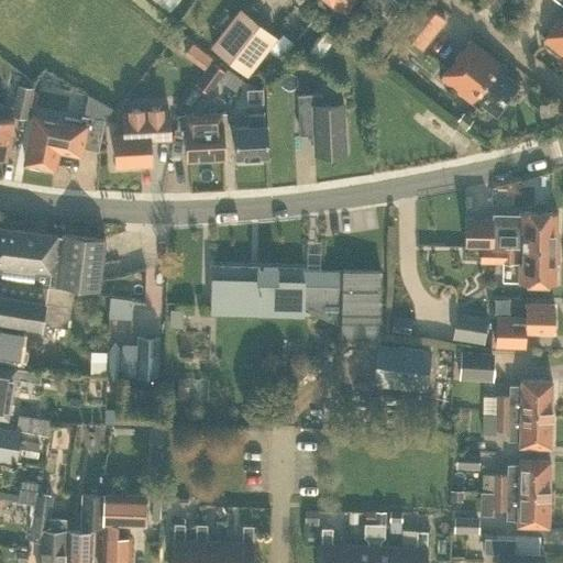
[(330,0),(345,12),(354,0),(330,0)]
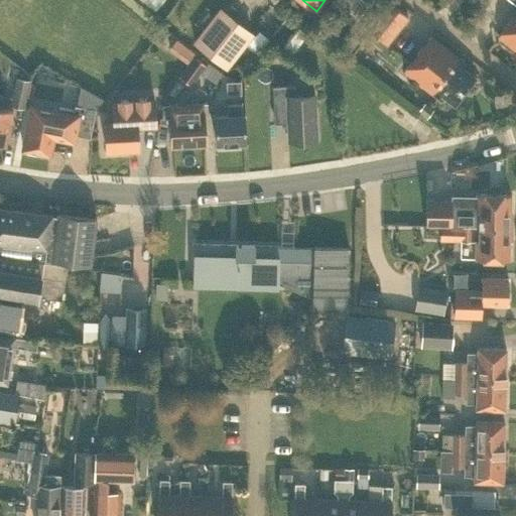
[(515,0),(511,0),(515,3),(515,12),(498,35),(515,49),(515,0)]
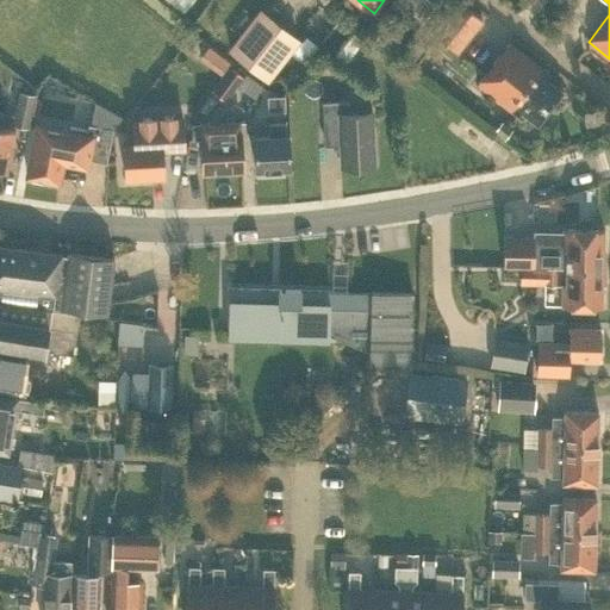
[(439,36),(458,51),(483,20),(462,5),(439,36)]
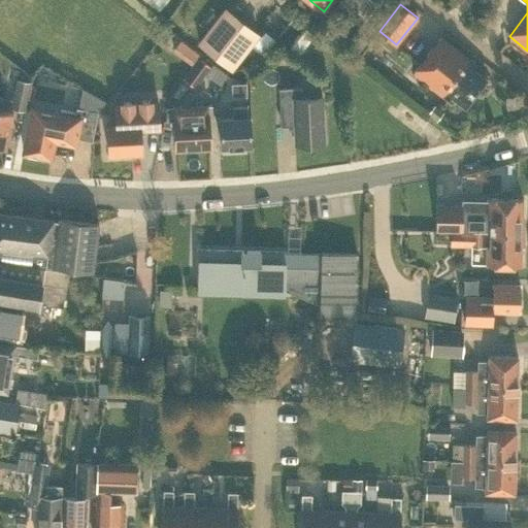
[(258,34),(226,8),(198,44),(230,69),(258,34)]
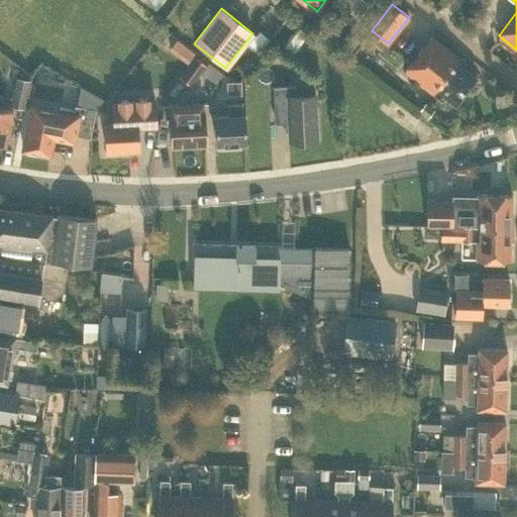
[(284,45),(296,54),(309,35),(297,27),(290,36),(284,45)]
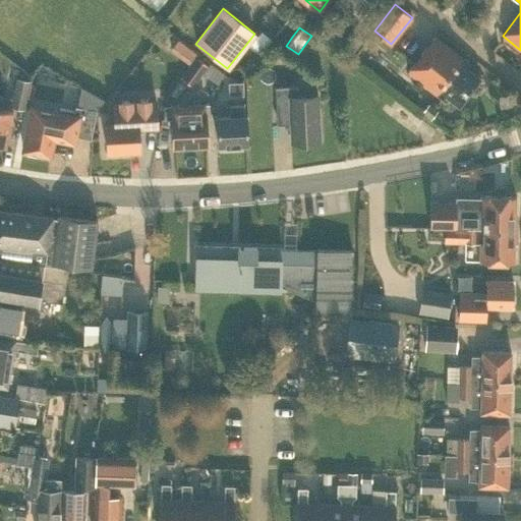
[(408,71),(439,95),(442,92),(459,106),(480,78),(458,61),(461,57),(435,37),(408,71)]
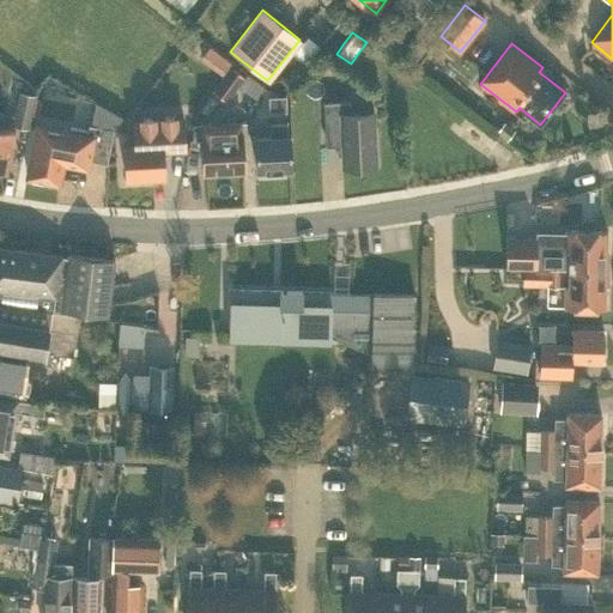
[(210,46),(200,58),(223,74),(232,62),(210,46)]
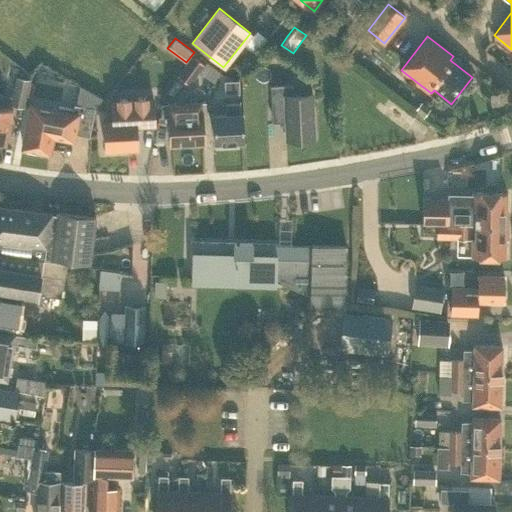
[(347,38),(337,50),(346,57),(356,45),(347,38)]
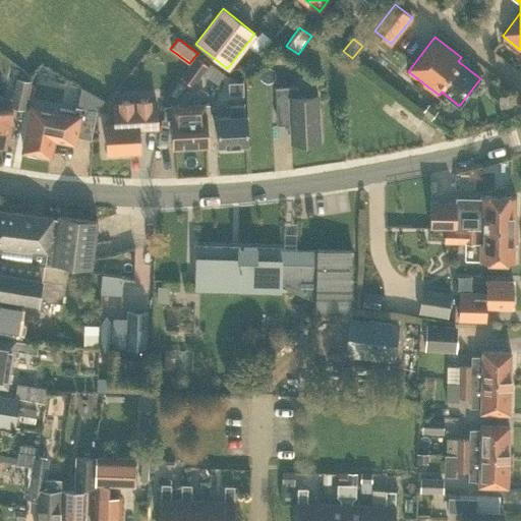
[(181,77),(193,87),(207,67),(194,59),(181,77)]
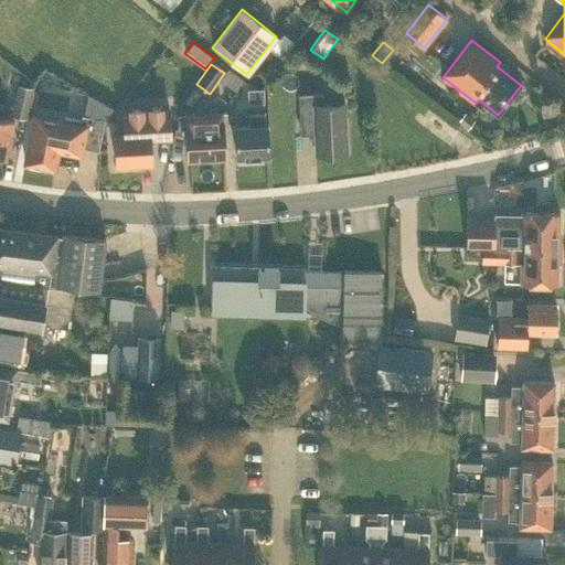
[(18,83),(11,115),(27,117),(33,86),(18,83)]
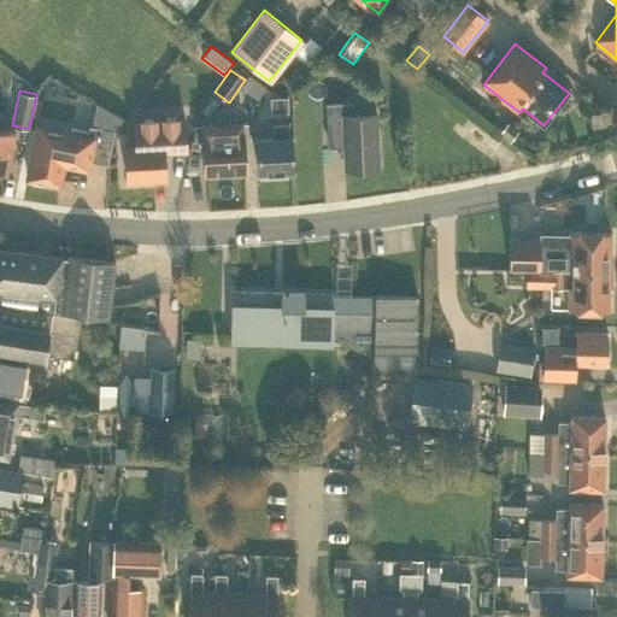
[(292,136),(289,136),(289,123),(288,105),(282,97),(271,97),(272,124),(272,137),(257,137),(259,171),(275,171),(275,174),(288,172),(288,170),(294,170),(292,136)]
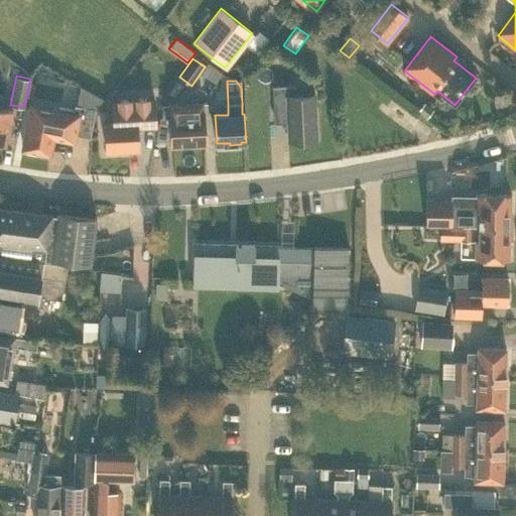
[(288,115),(288,139),(316,138),(315,94),(296,95),(296,85),(274,86),(275,115),(288,115)]
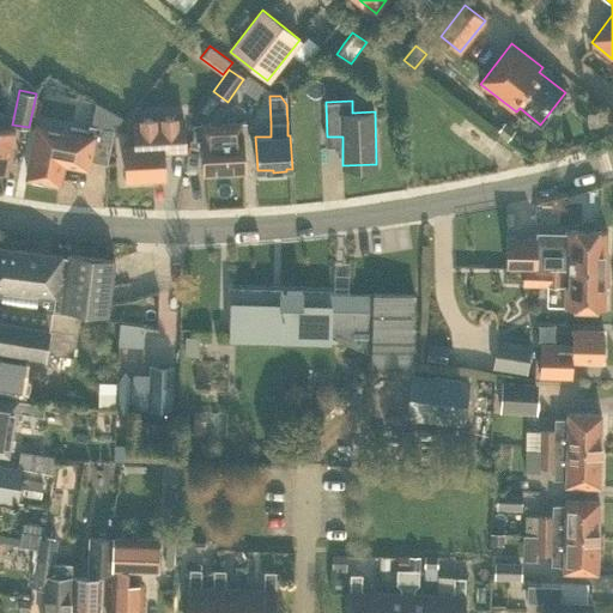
[(0,170),(6,171),(14,131),(0,127),(0,126),(2,111),(0,110),(0,170)]
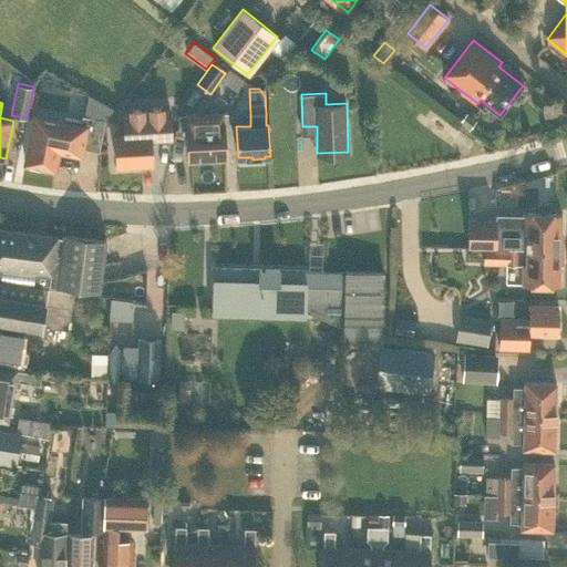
[(131,110),(124,111),(125,134),(116,135),(117,164),(153,163),(152,137),(172,136),(171,109),(164,109),(164,107),(150,109),(150,110),(144,110),(144,109),(131,110)]
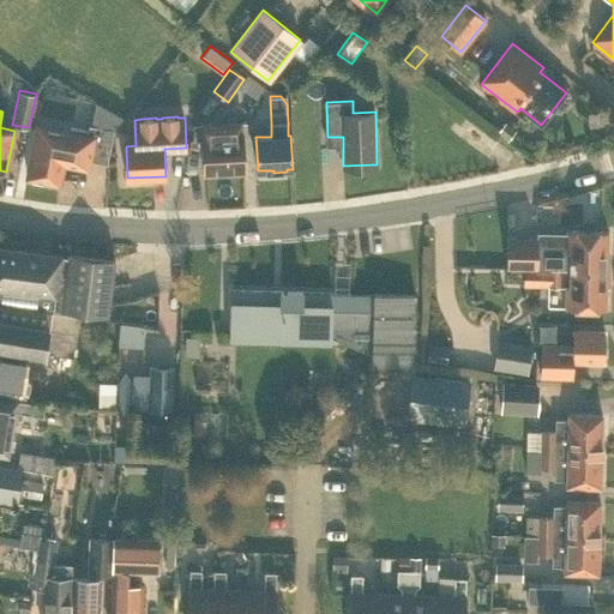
[(516,130),(505,121),(498,131),(509,139),(516,130)]
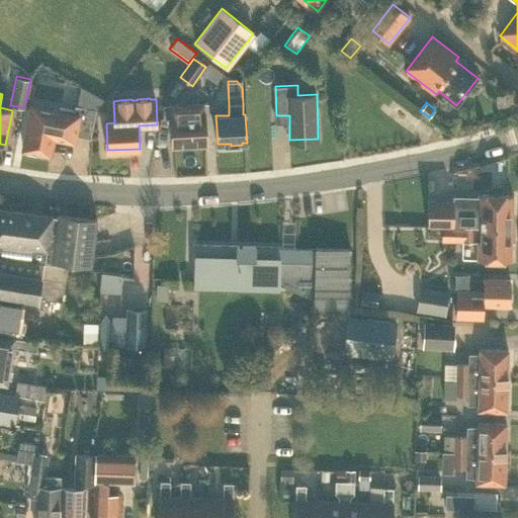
[(205,124),(206,124),(204,103),(163,105),(164,117),(161,117),(158,142),(173,142),(173,147),(206,145),(205,124)]
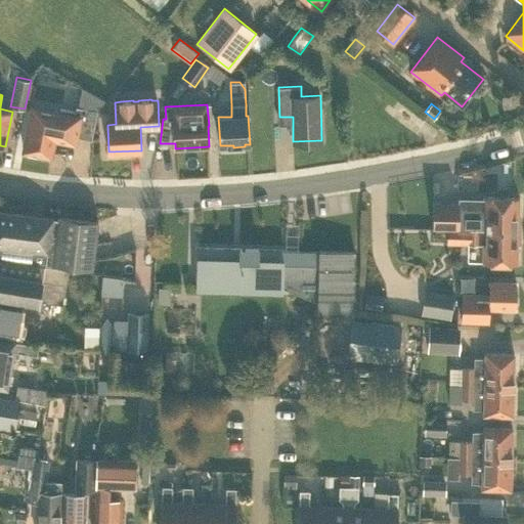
[(27,124),(29,125),(24,153),(50,158),(53,141),(75,145),(77,136),(92,139),(94,129),(97,113),(76,107),(75,113),(60,111),(59,114),(30,107),(27,124)]
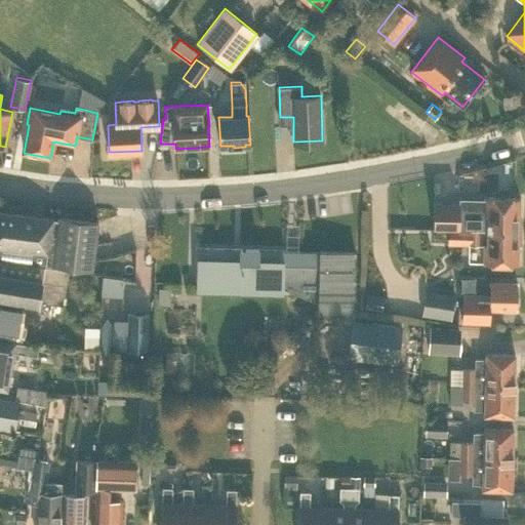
[(503,226),(520,227),(520,221),(519,221),(519,198),(486,197),(486,195),(459,195),(459,204),(435,203),(434,229),(449,229),(503,230),(503,226)]
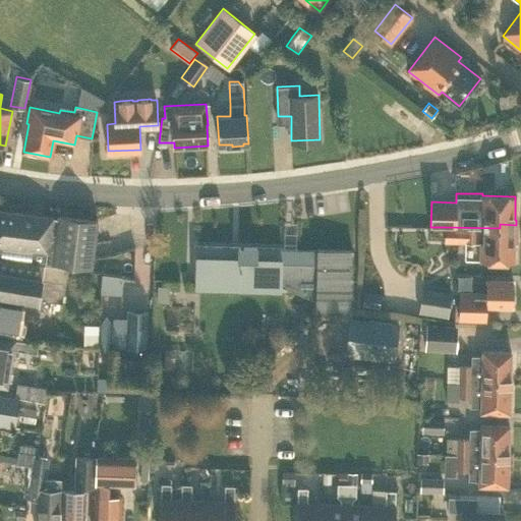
[(0,254),(46,262),(51,218),(53,218),(53,217),(0,210),(0,254)]
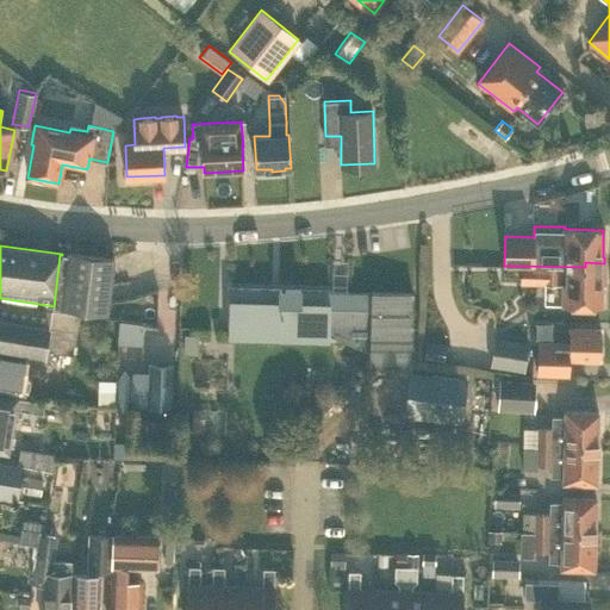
[(107,312),(114,257),(69,253),(68,256),(62,255),(60,255),(54,306),(107,312)]
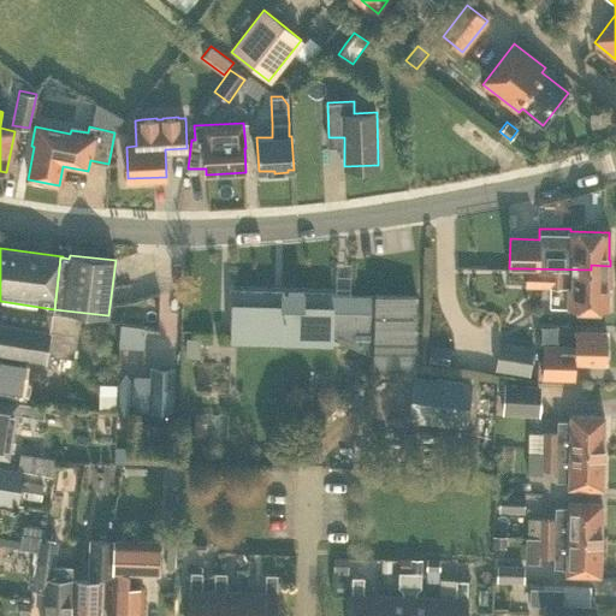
[(591,265),(591,270),(527,268),(526,285),(569,286),(568,308),(608,309),(608,280),(610,280),(610,266),(591,265)]
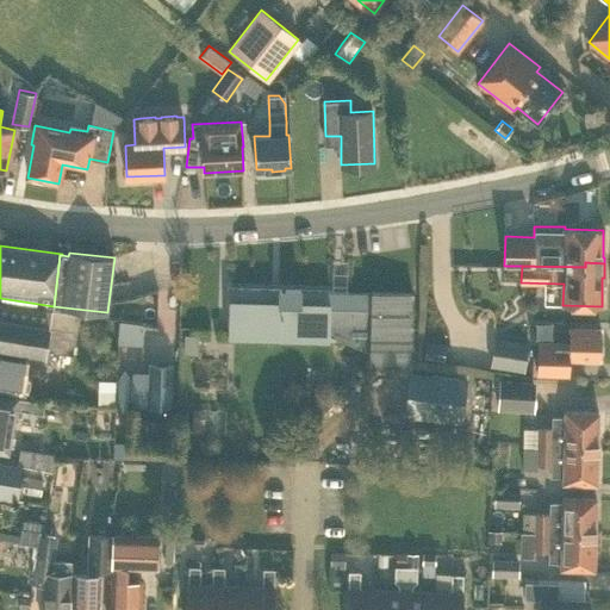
[(329,323),(371,324),(369,363),(411,365),(412,293),(372,292),(372,293),(330,292),(330,291),(231,287),(230,332),(329,335),(329,323)]
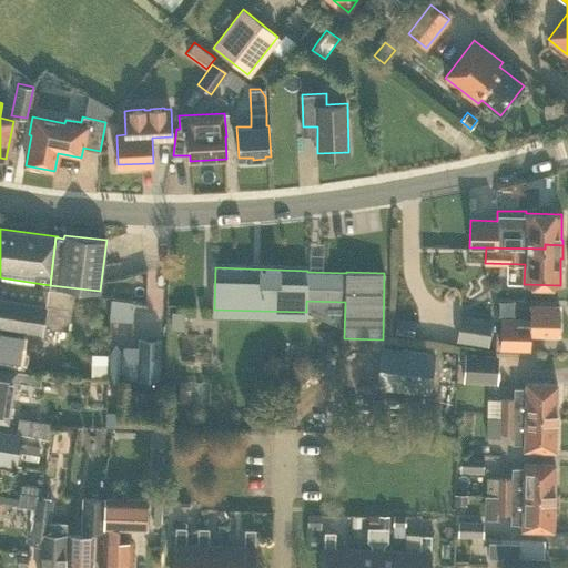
[(12,334),(40,338),(42,325),(68,330),(74,292),(0,281),(0,363),(7,364),(12,334)]
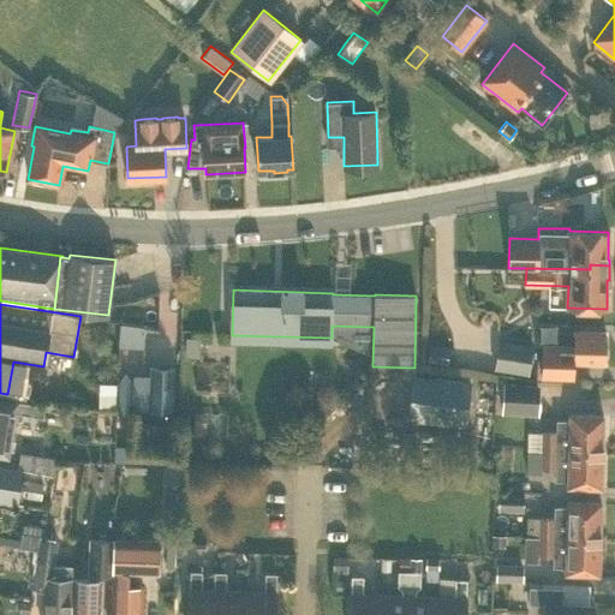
[(145,338),(145,315),(123,315),(123,338),(145,338)]
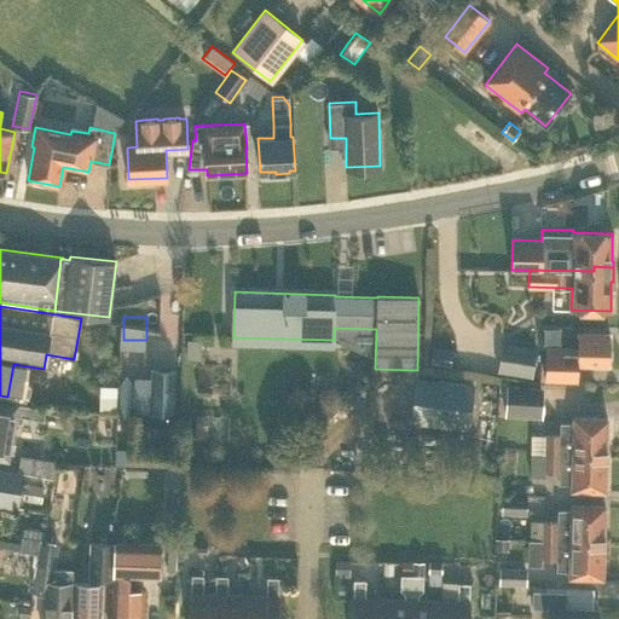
[(577,364),(609,365),(609,333),(578,333),(578,347),(544,346),(544,379),(577,380),(577,364)]
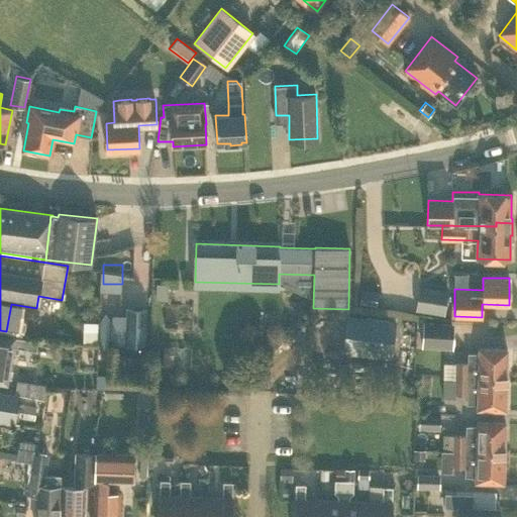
[(169,285),(157,284),(156,300),(168,300),(169,285)]
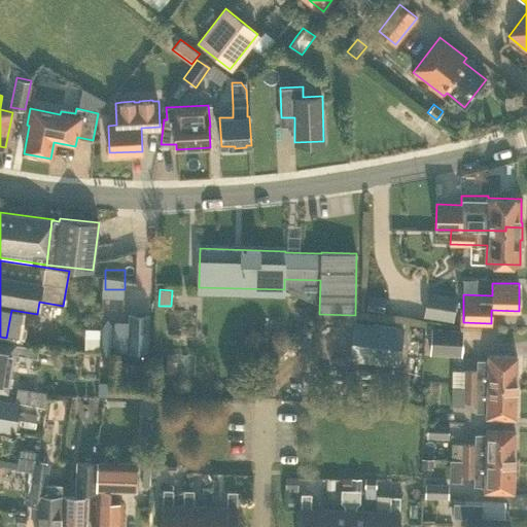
[(453,321),(457,295),(428,290),(424,316),(453,321)]
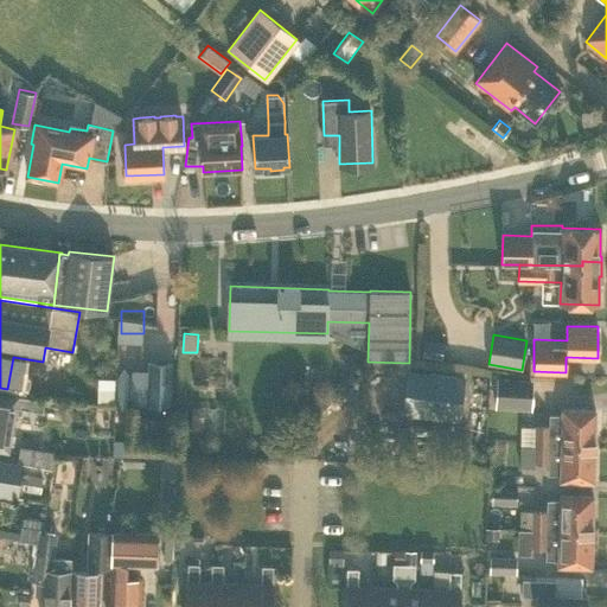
[(425,340),(422,356),(442,358),(443,343),(425,340)]
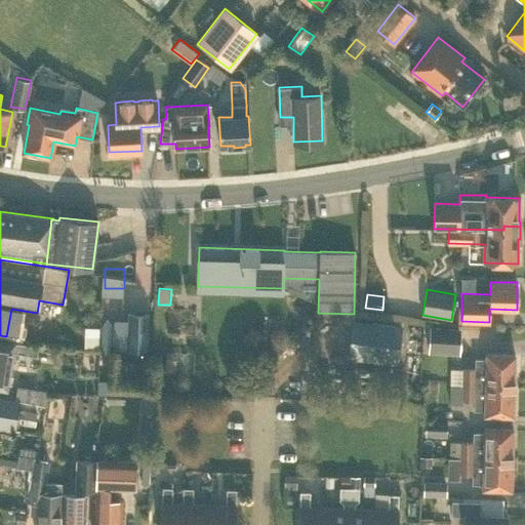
[(129,314),(128,348),(147,348),(148,315),(129,314)]
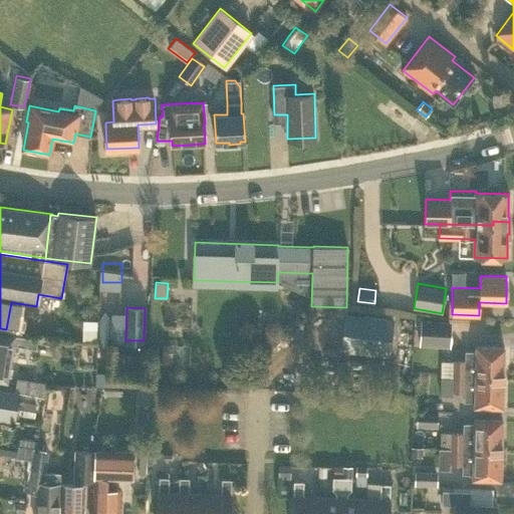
[(449,323),(424,322),(422,343),(448,344),(449,323)]
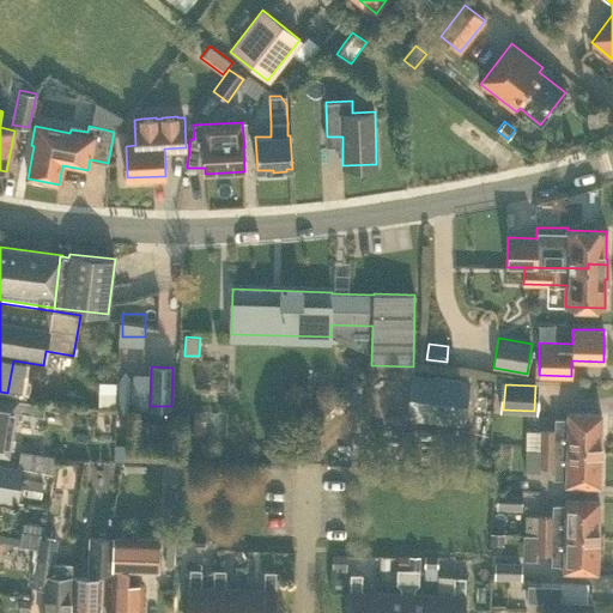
[(99,396),(99,407),(116,407),(116,398),(116,395),(114,395),(99,394),(99,396)]
